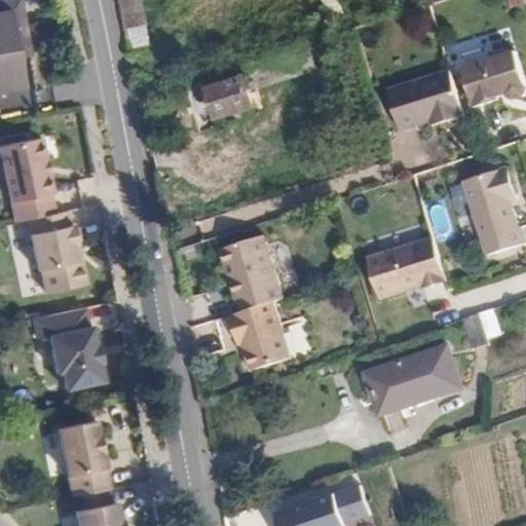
[(0,0),(0,88),(23,85),(19,52),(29,52),(26,35),(19,0),(0,0)]
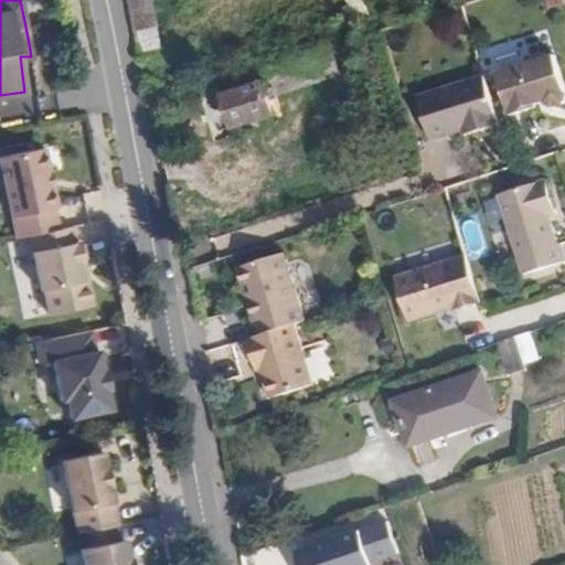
[(551,54),(494,73),(509,115),(534,107),(533,102),(543,98),(548,105),(555,105),(562,103),(564,97),(564,94),(551,54)]
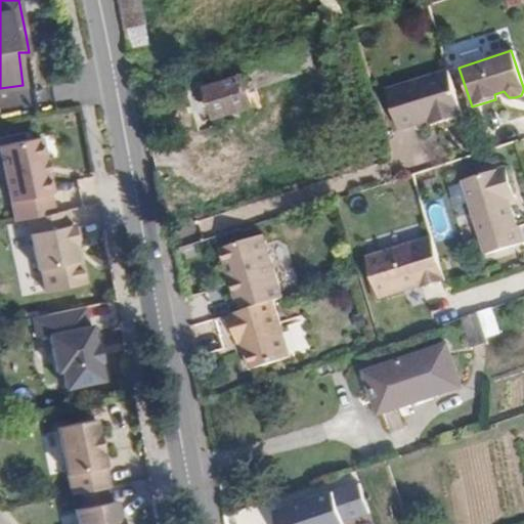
[(439,122),(463,114),(448,70),(385,89),(398,130),(437,118),(439,122)]
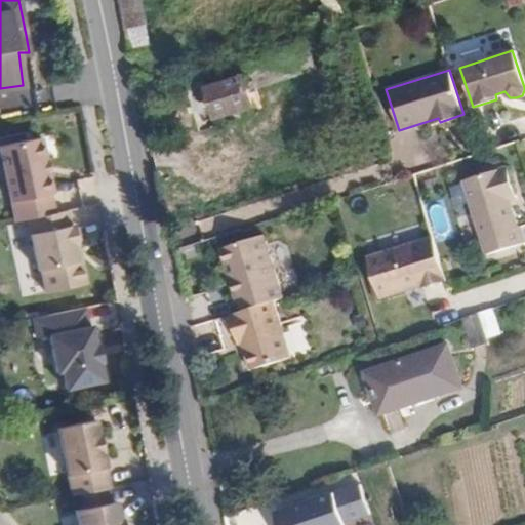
[(207,86),(215,114),(252,103),(244,74),(207,86)]
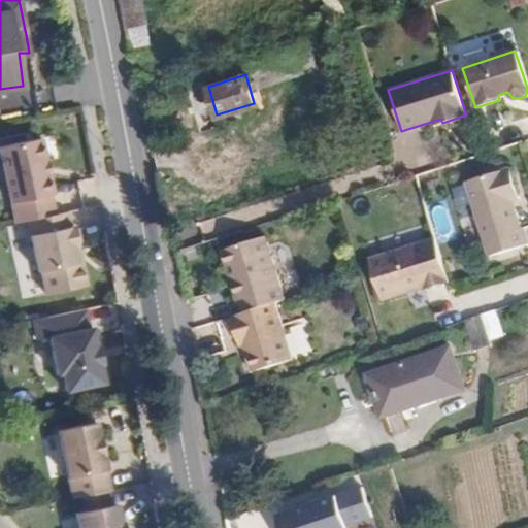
[(134,81),(137,98),(152,95),(149,79),(134,81)]
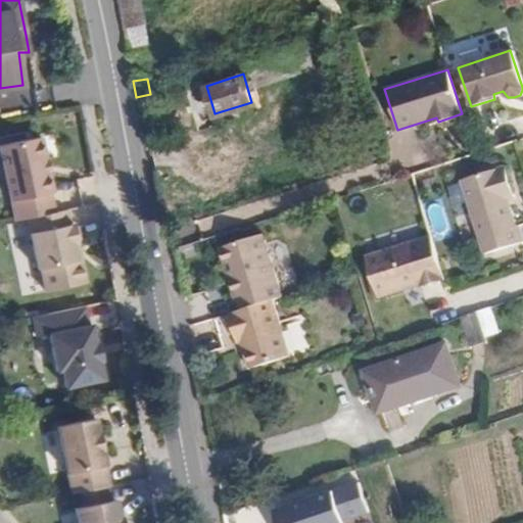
[(24,216),(50,209),(46,190),(48,190),(44,171),(40,171),(37,157),(40,156),(33,135),(0,143),(0,174),(13,218),(24,216)]
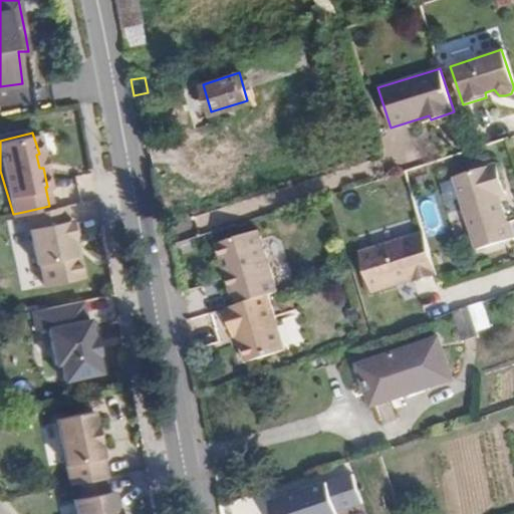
[(495,165),(452,179),(477,252),(513,239),(513,235),(510,223),(507,223),(502,205),(499,205),(496,197),(504,194),(495,165)]
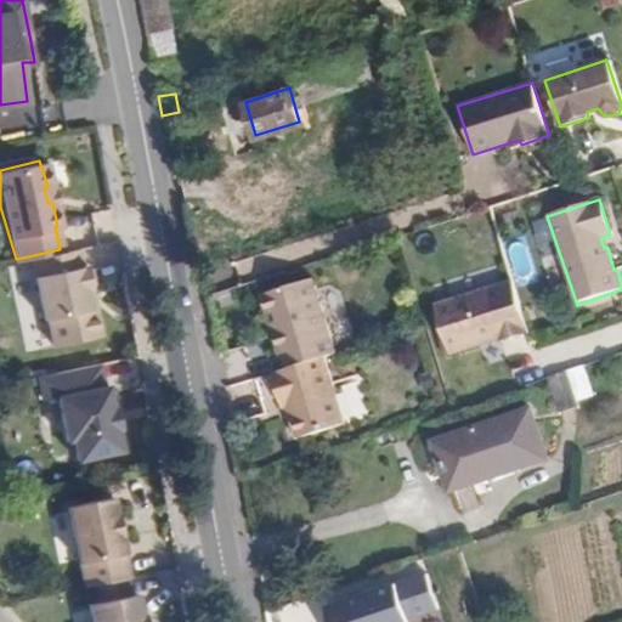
[(79,263),(74,246),(60,249),(28,256),(43,317),(47,316),(52,343),(91,335),(95,328),(91,312),(85,307),(82,287),(86,287),(82,264),(79,263)]
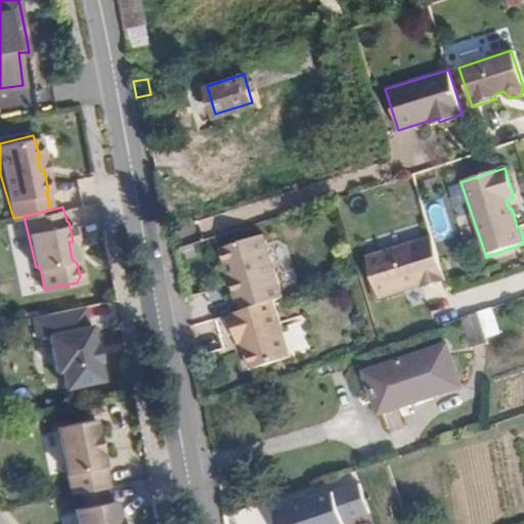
[(237,311),(271,300),(280,298),(261,235),(217,248),(237,311)]
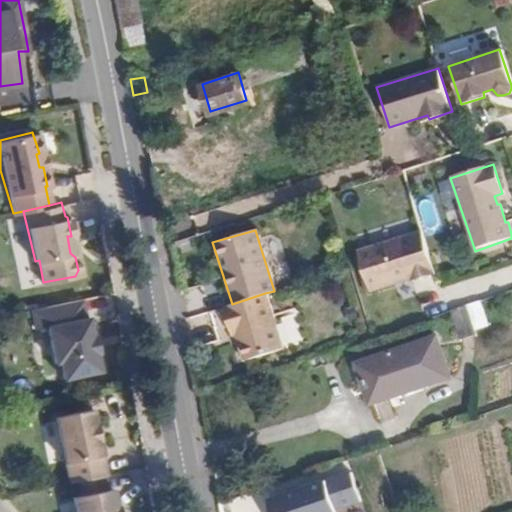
[(415,278),(431,273),(419,230),(354,250),(365,290),(414,276),(415,278)]
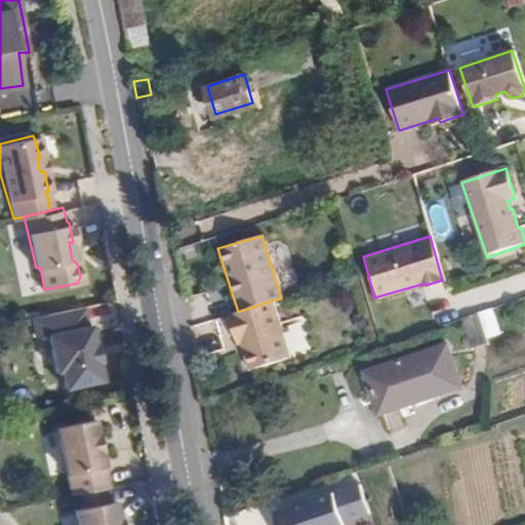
[(238,312),(228,315),(237,344),(242,344),(249,368),(309,350),(301,324),(281,329),(272,300),(238,312)]
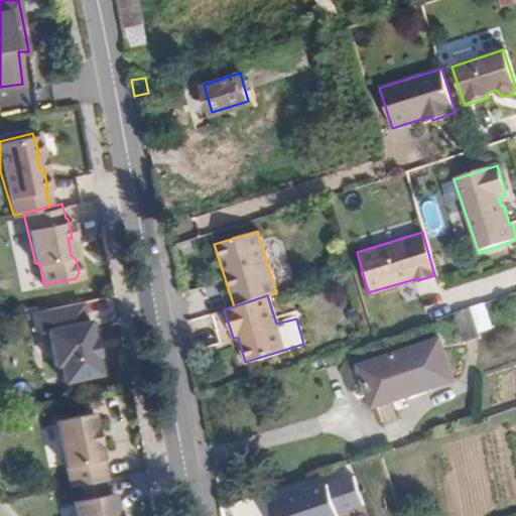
[(39,326),(85,315),(82,300),(36,310),(39,326)]
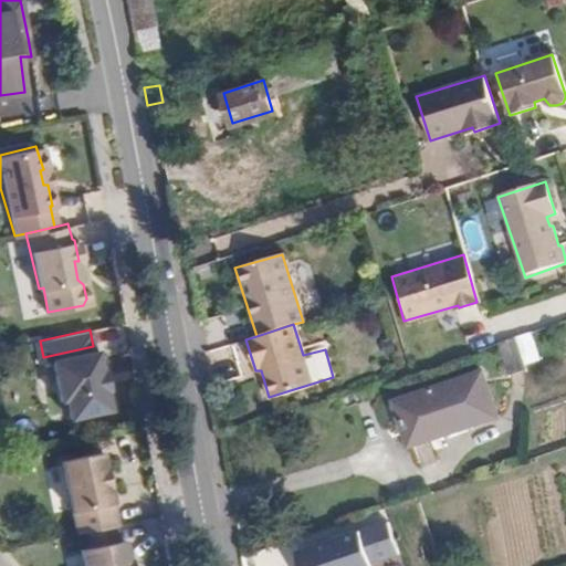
[(533,331),(516,335),(524,365),(541,359),(533,331)]
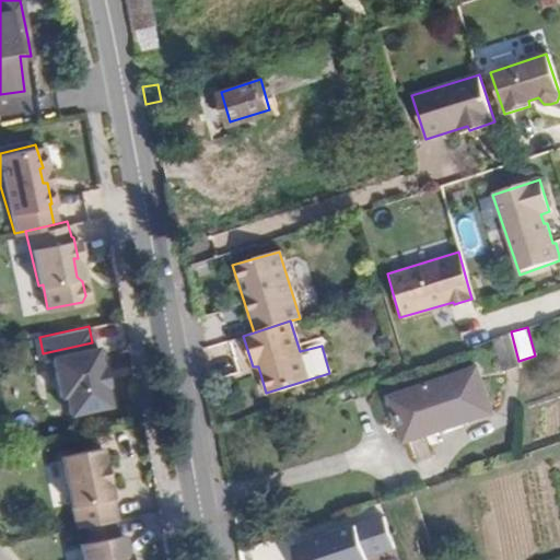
[(513,363),(503,334),(487,339),(497,369),(513,363)]
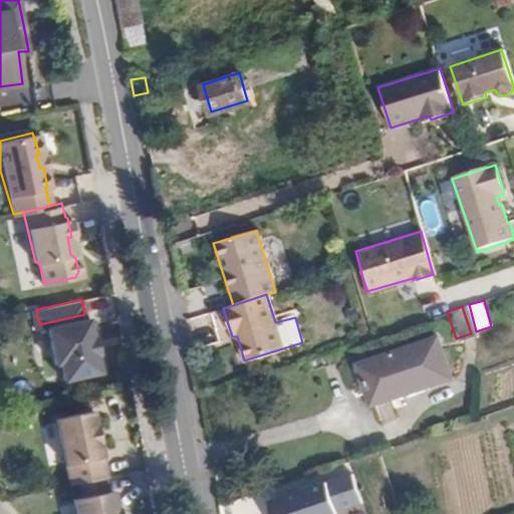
[(89,316),(48,323),(59,377),(101,369),(89,316)]
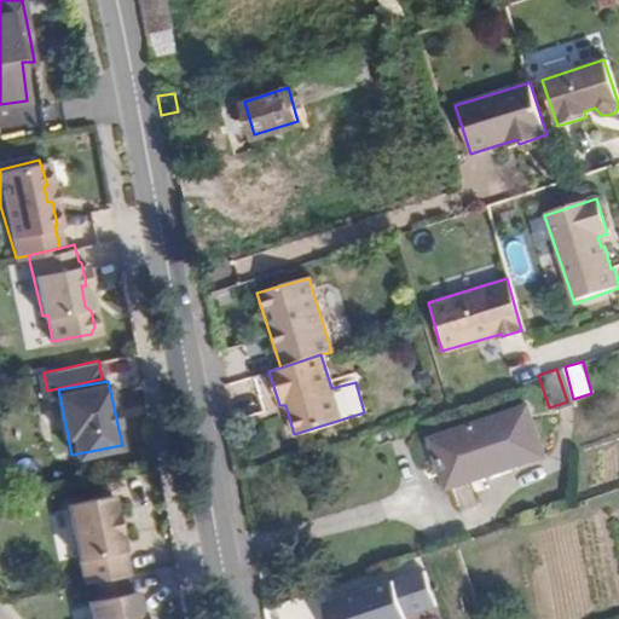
[(427,438),(441,485),(536,457),(521,409),(427,438)]
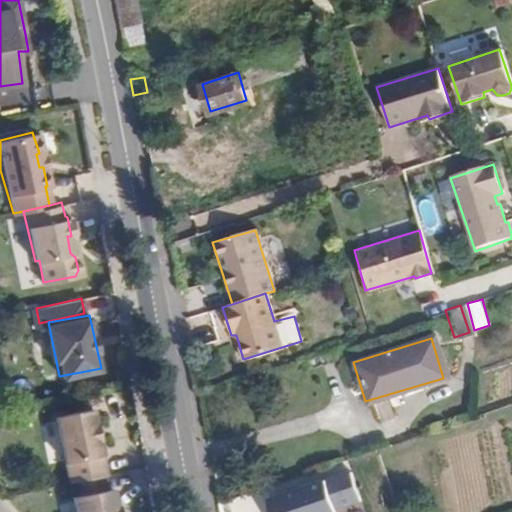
[(100,474),(102,473),(90,408),(52,413),(65,480),(73,479),(100,474)]
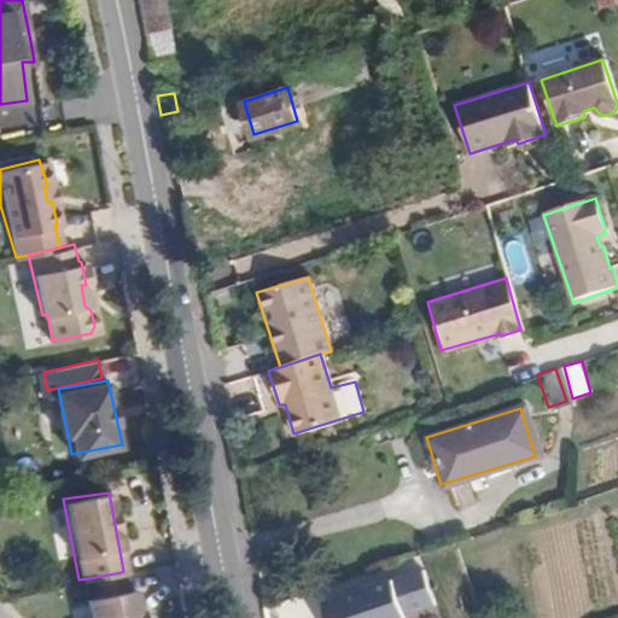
[(430,564),(328,604),(333,617),(414,617),(445,606),(430,564)]
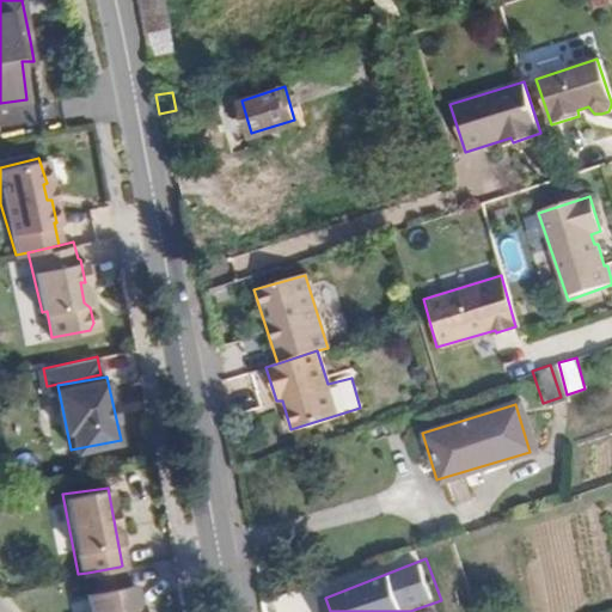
[(123,582),(120,567),(87,573),(90,589),(81,592),(85,611),(132,611),(130,604),(129,604),(126,583),(123,582)]
